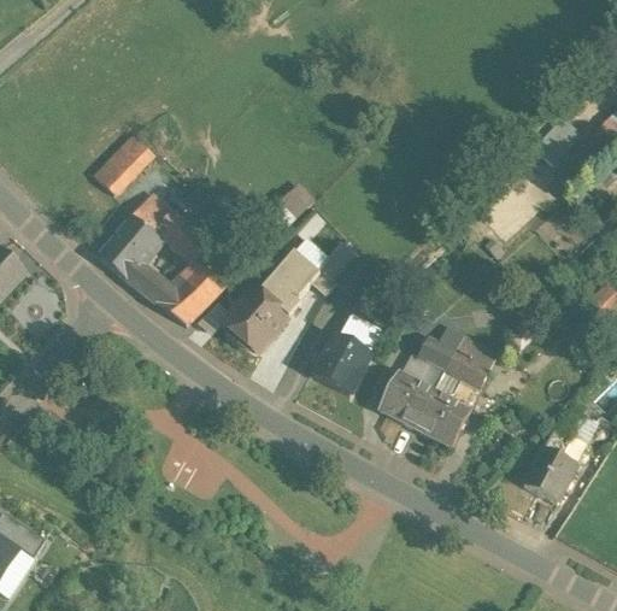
[(559,119),(532,151),(552,169),(580,136),(559,119)]
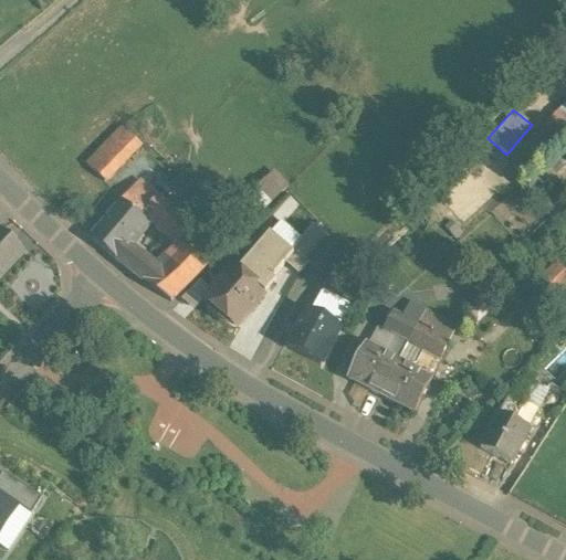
[(140,140),(124,125),(113,135),(129,150),(140,140)]
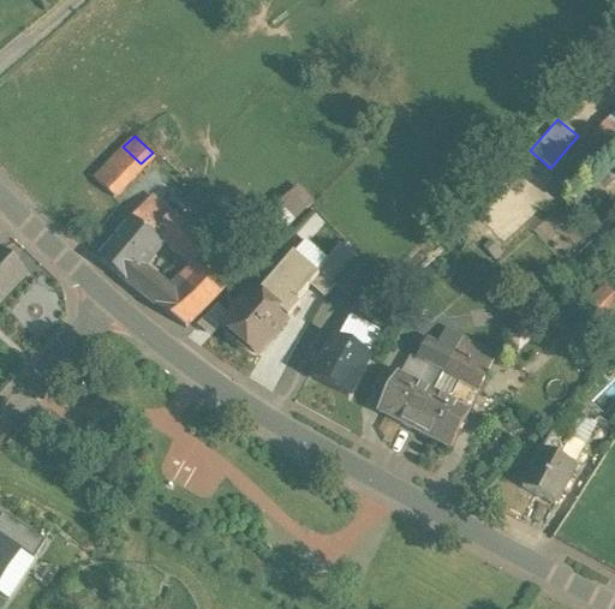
[(141,163),(123,147),(96,175),(114,192),(141,163)]
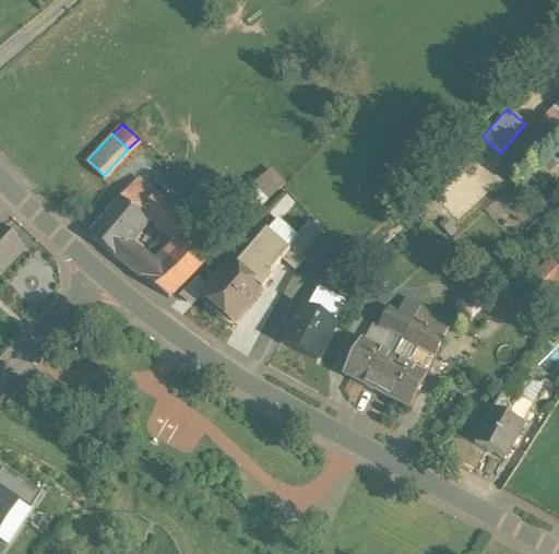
[(155,191),(137,176),(121,195),(138,210),(141,207),(155,191)]
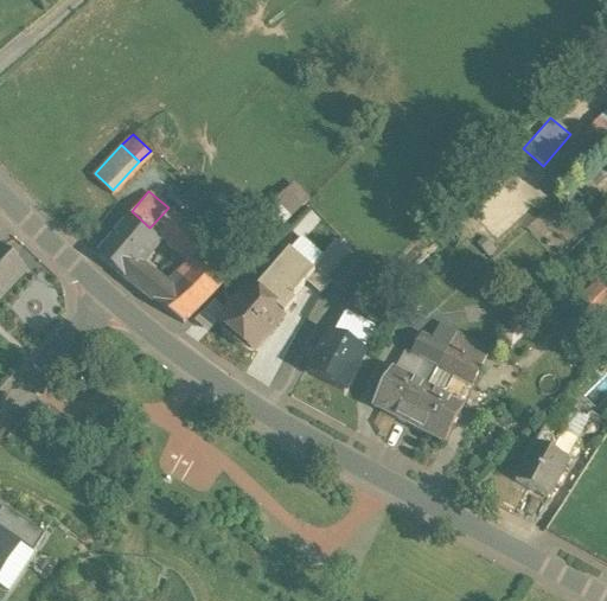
[(206,241),(168,208),(153,224),(192,259),(197,253),(206,241)]
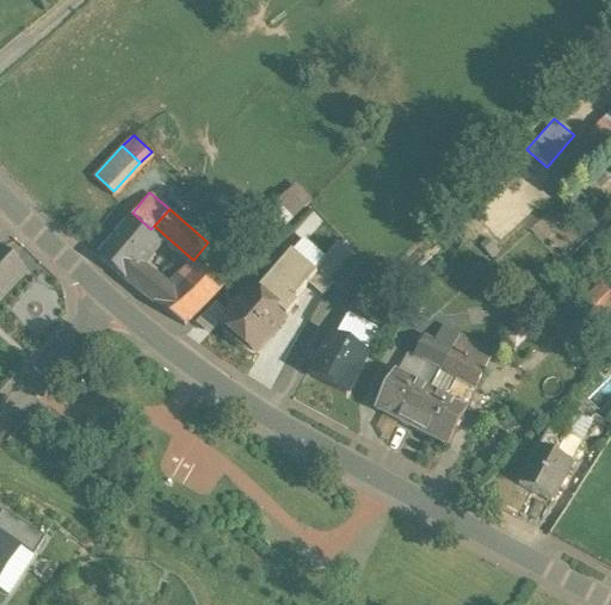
[(150,229),(133,213),(98,253),(124,276),(137,260),(158,236),(150,229)]
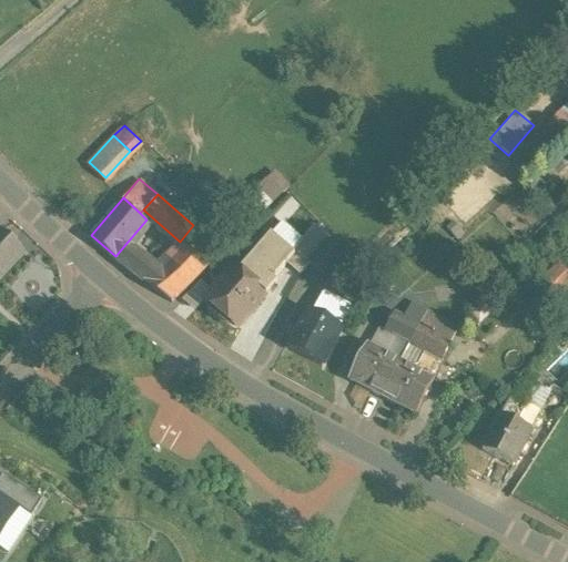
[(286,261),(298,272),(311,257),(330,236),(313,223),(291,249),(294,252),(286,261)]
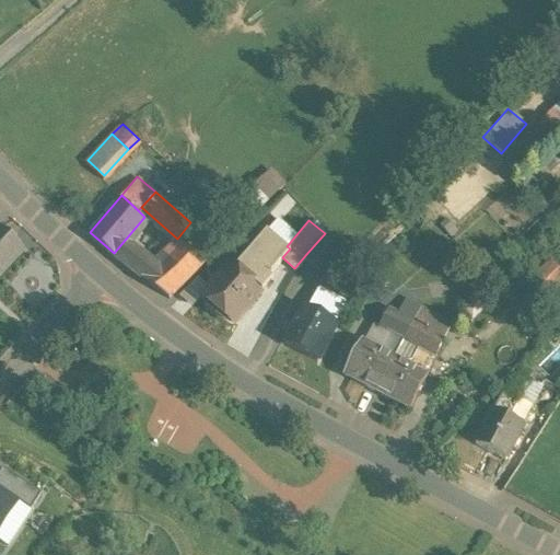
[(0,270),(23,246),(0,224),(0,270)]
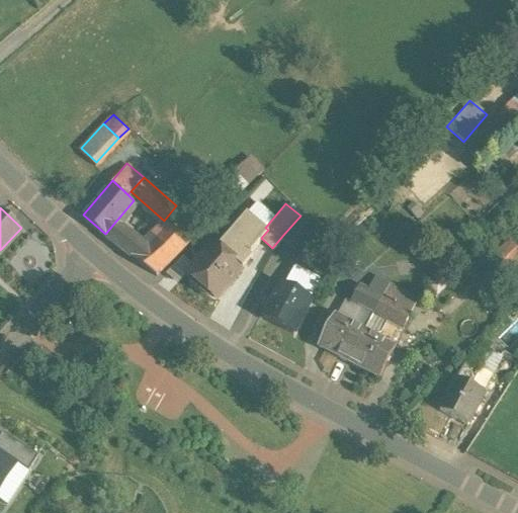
[(261,238),(268,230),(265,228),(247,211),(234,227),(232,225),(216,243),(243,266),(252,255),(249,253),(261,238)]
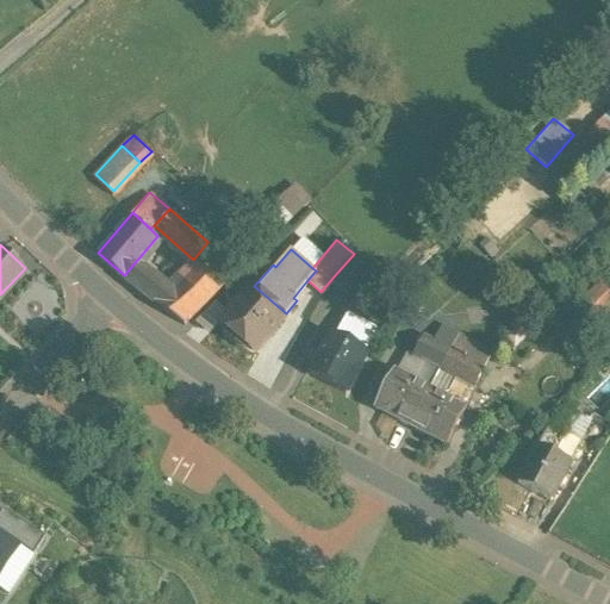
[(198,254),(193,260),(198,263),(203,259),(198,254)]
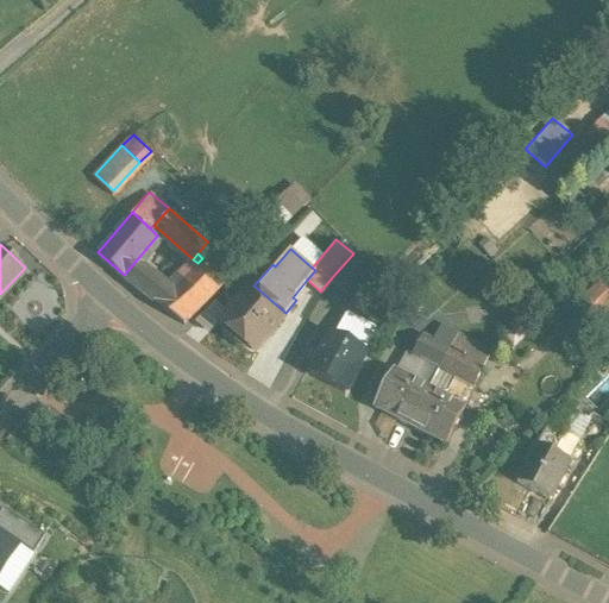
[(375,275),(353,253),(333,276),(356,296),(375,275)]
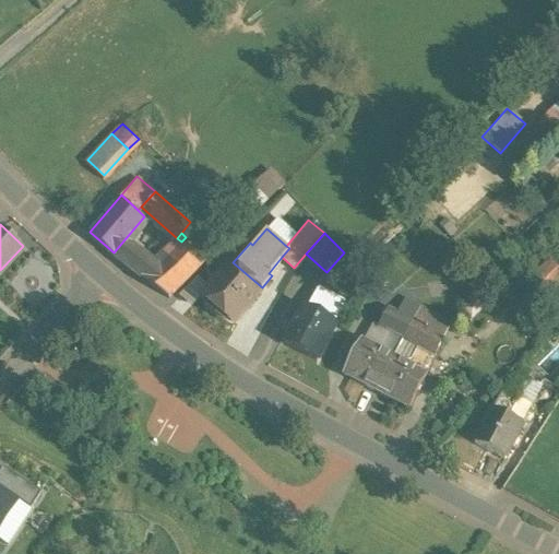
[(142,255),(126,238),(114,252),(132,266),(142,255)]
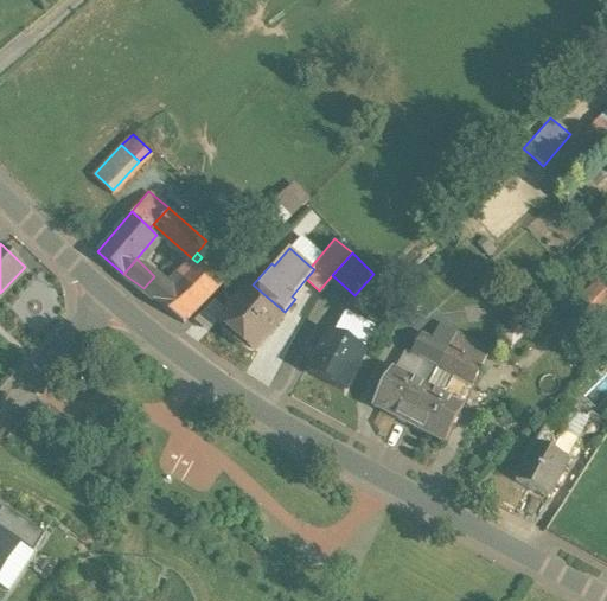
[(189,262),(166,281),(170,286),(158,300),(183,319),(208,296),(203,293),(217,282),(197,262),(192,259),(189,262)]
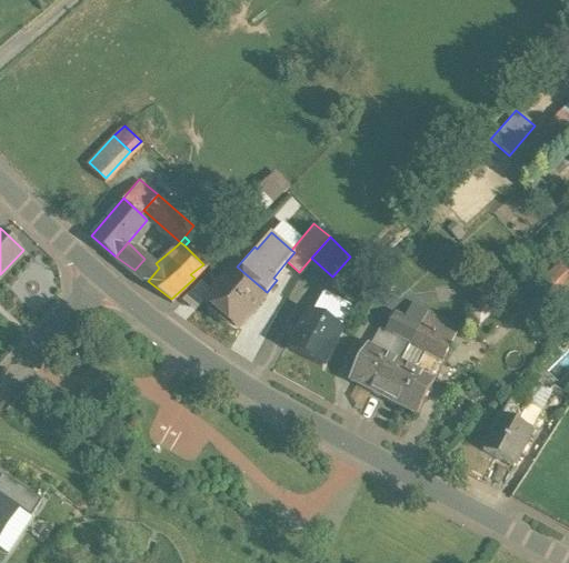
[(145,259),(135,270),(148,281),(159,268),(156,263),(145,259)]
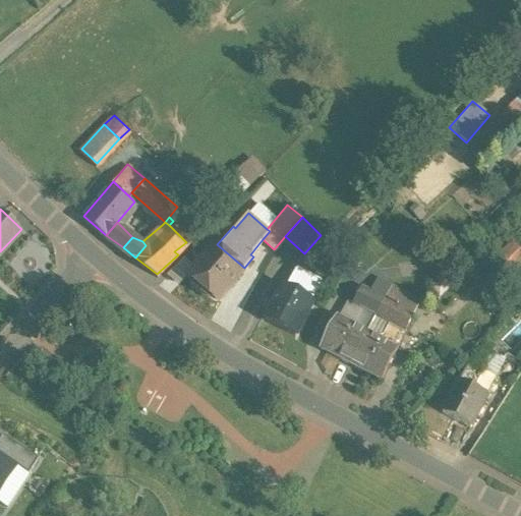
[(520,248),(513,240),(489,263),(503,277),(520,259),(520,248)]
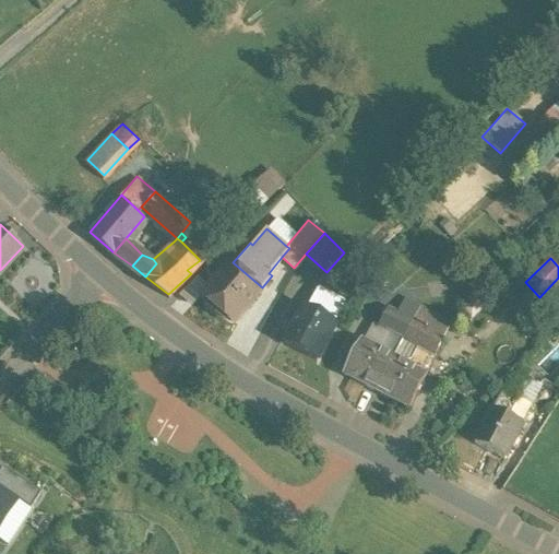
[(229,260),(201,293),(204,296),(205,303),(212,308),(218,308),(229,317),(237,316),(262,287),(233,262),(229,260)]
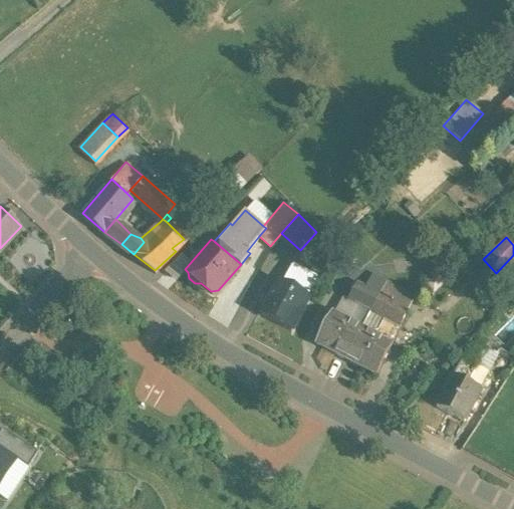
[(364,286),(356,281),(348,298),(370,309),(379,293),(386,281),(371,273),(364,286)]
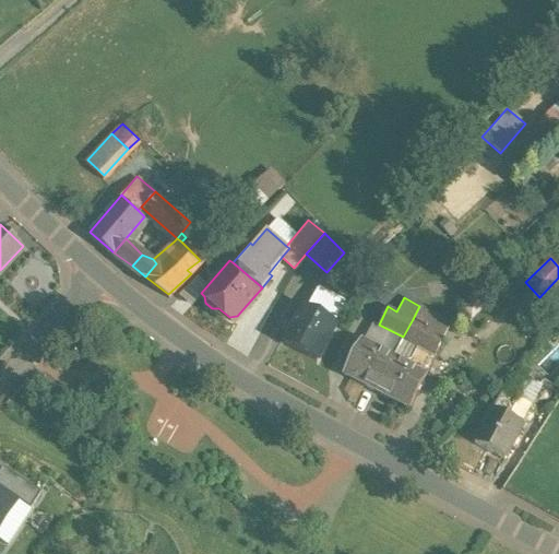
[(336,321),(302,304),(284,340),(317,356),(336,321)]
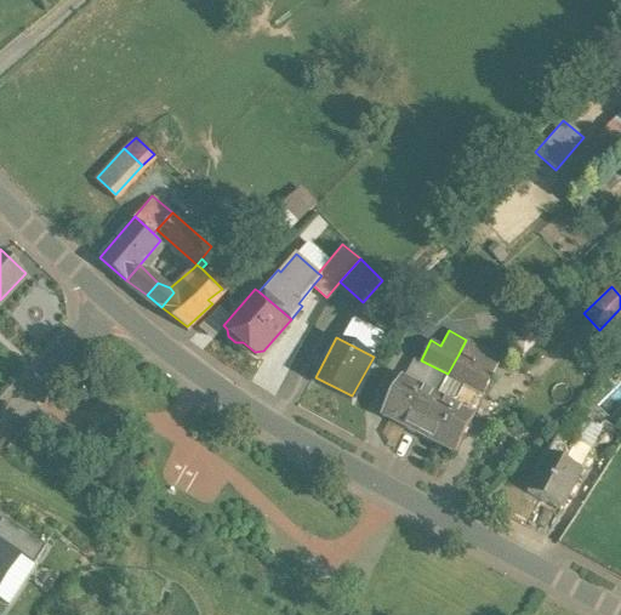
[(500,358),(466,340),(459,354),(493,373),(500,358)]
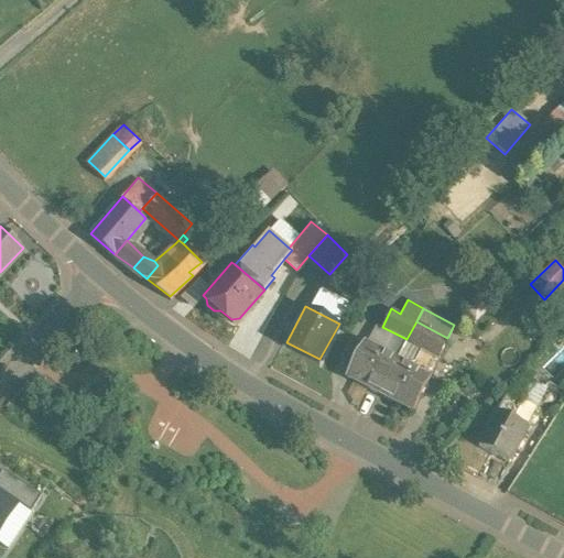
[(447,338),(416,321),(407,339),(437,356),(447,338)]
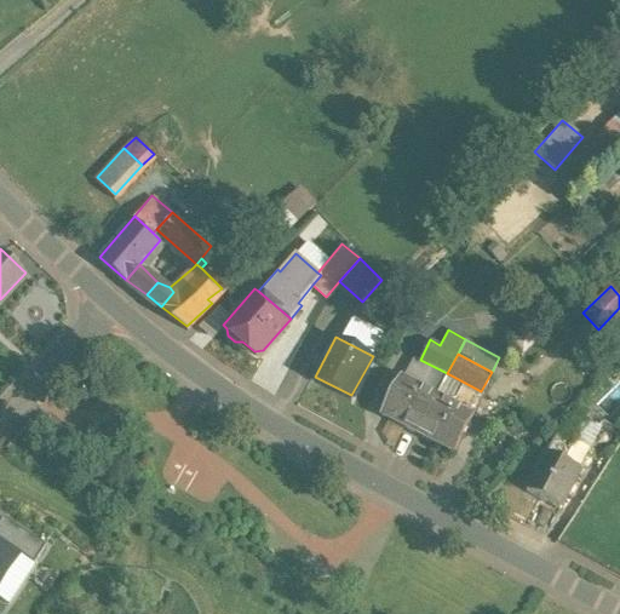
[(437,394),(401,374),(382,411),(418,430),(437,394)]
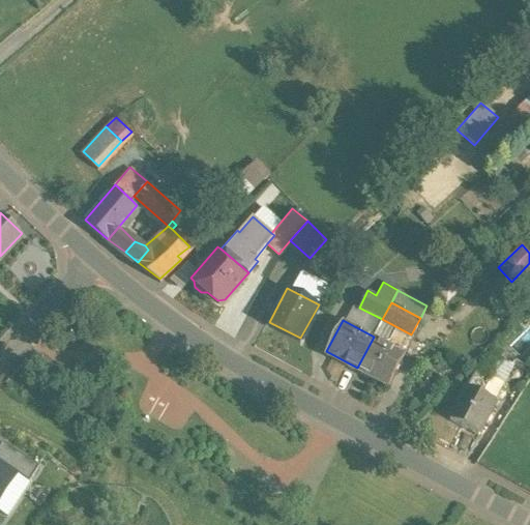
[(387,344),(374,337),(357,368),(388,383),(408,344),(391,336),(387,344)]
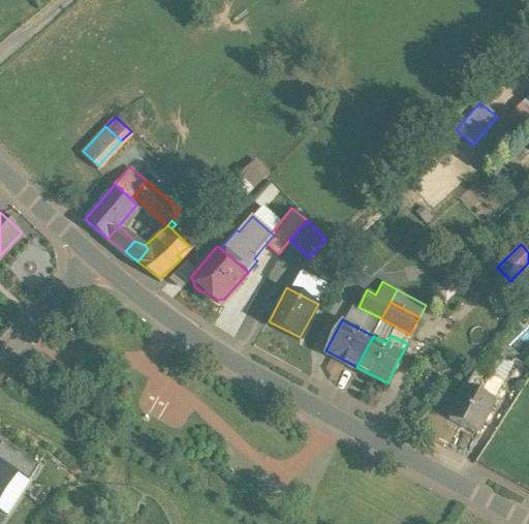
[(489,374),(475,368),(466,386),(479,393),(489,374)]
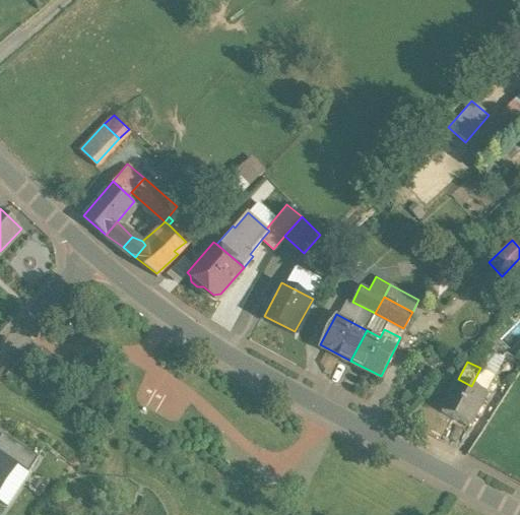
[(458,379),(456,378),(441,410),(469,425),(484,393),(471,386),(458,379)]
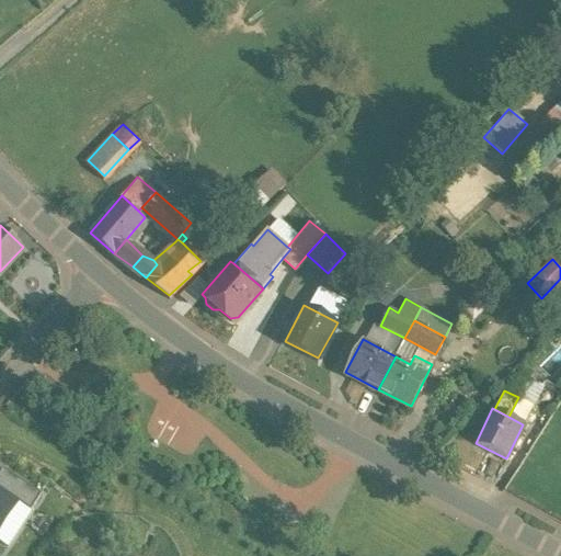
[(2,464),(0,467),(0,485),(18,497),(31,507),(41,490),(2,464)]
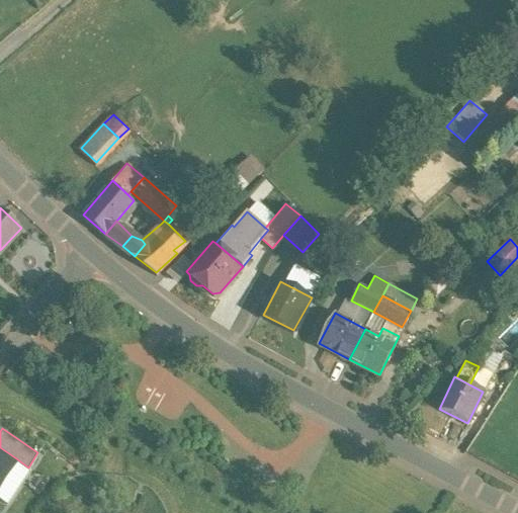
[(0,482),(16,458),(0,447),(0,482)]
